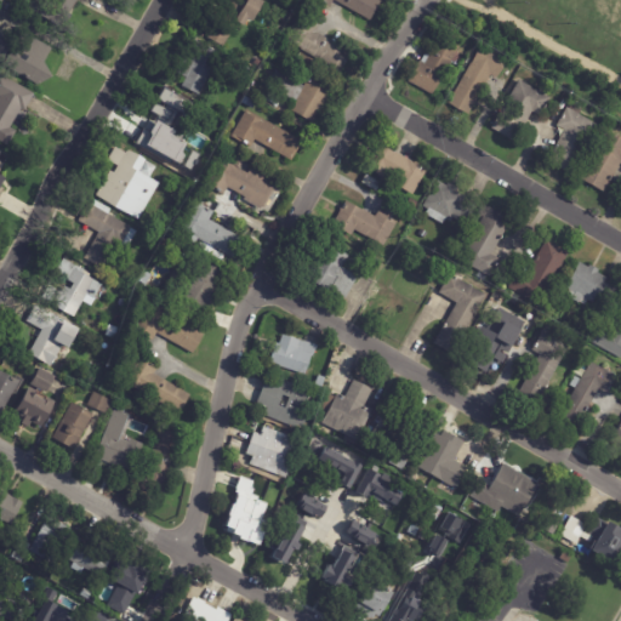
[(10,11),(0,5),(0,0),(3,0),(13,5),(10,11)]
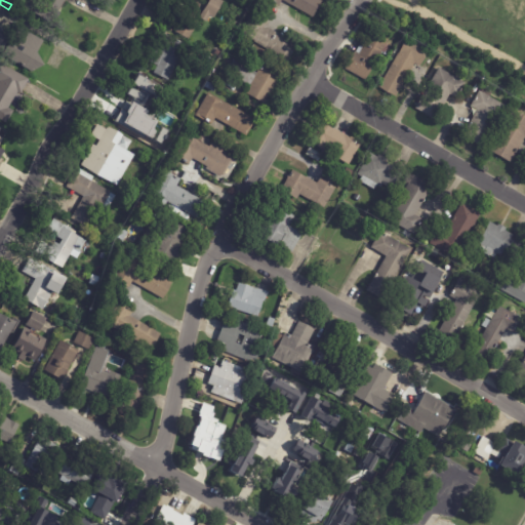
[(24,6),(27,0),(36,0),(46,6),(40,15),(24,6)]
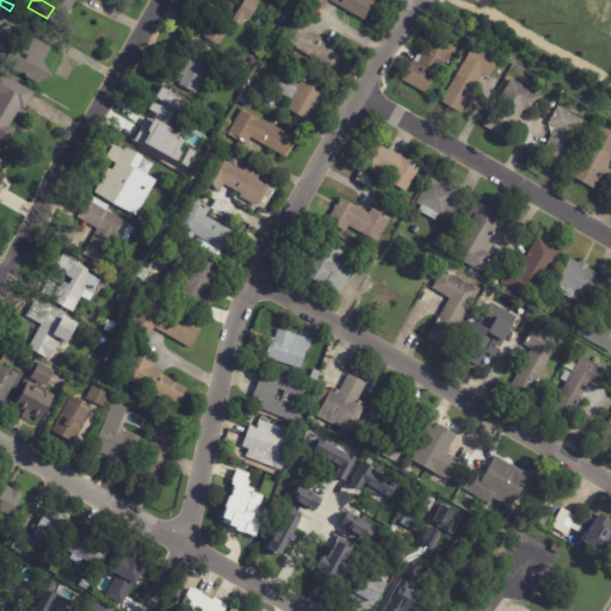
[(79,0),(72,12),(56,4),(57,0),(79,0)]
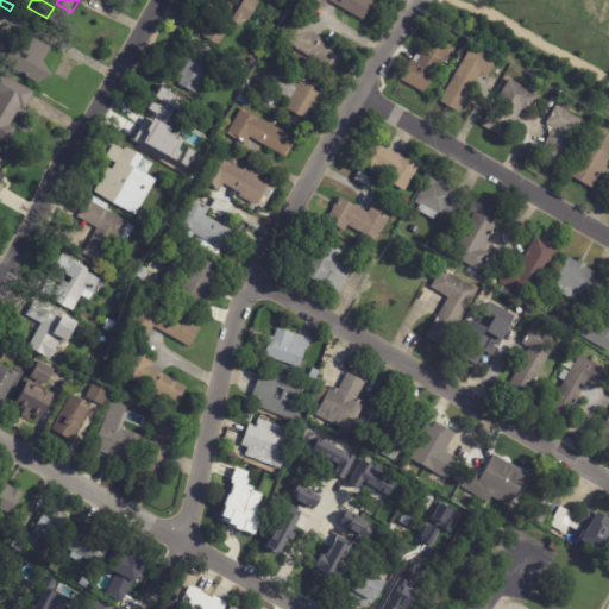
[(203,38),(221,6),(209,0),(258,0),(261,1),(250,22),(245,18),(240,25),(233,22),(219,46),(203,38)]
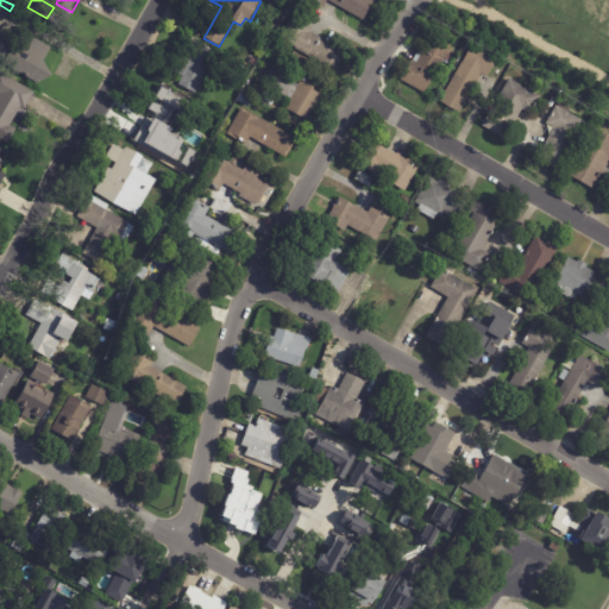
[(337,5),(327,0),(325,0),(322,5),(314,0),(374,0),(376,1),(365,20),(337,5)]
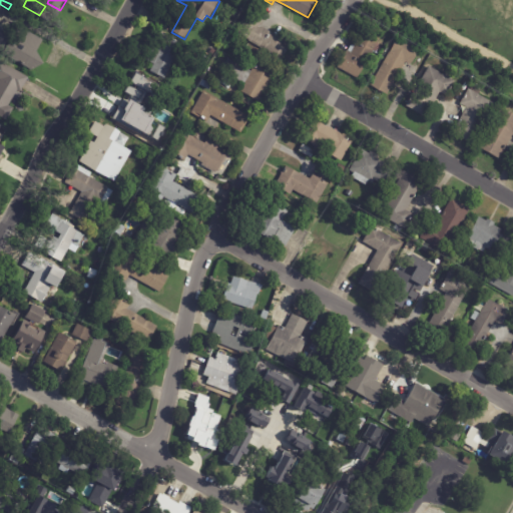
[(263,27),(294,44),(285,59),(237,33),(249,11),(266,20),(263,26),(263,27)]
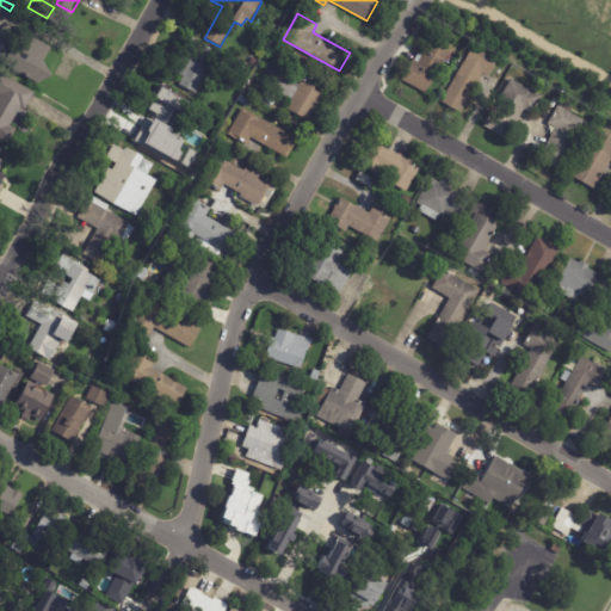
[(409,72),(415,60),(417,61),(425,47),(429,48),(440,28),(460,38),(434,82),(432,81),(426,92),(405,80),(409,72)]
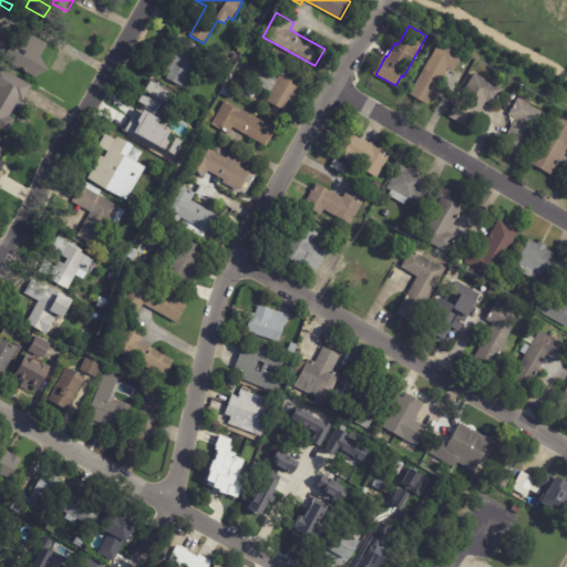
[(22,30),(50,44),(42,58),(48,60),(38,78),(0,57),(0,34),(14,43),(22,29),(22,30)]
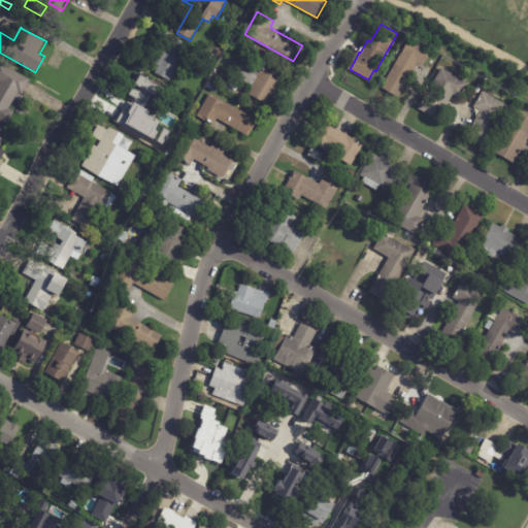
[(188,54),(187,55),(185,54),(170,80),(157,73),(160,66),(150,61),(157,47),(165,52),(169,44),(163,41),(167,33),(192,46),(188,54)]
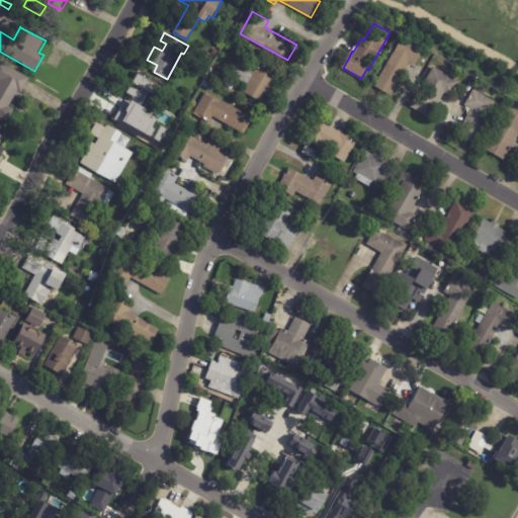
[(418,65),(412,62),(393,96),(376,86),(405,37),(427,50),(418,65)]
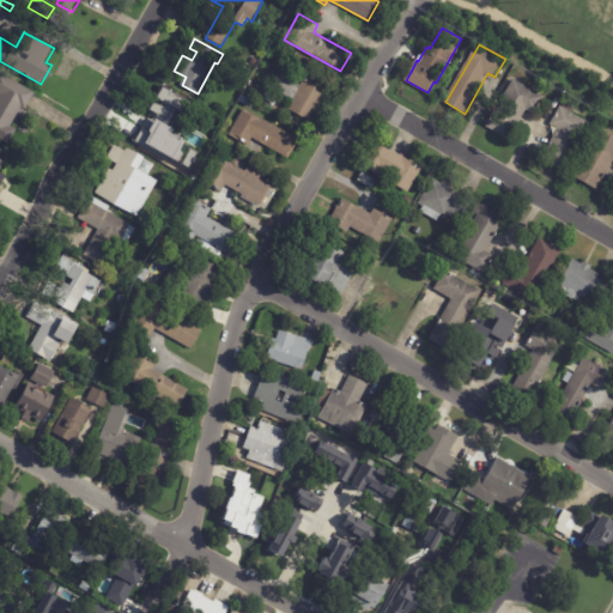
[(248,61),(250,56),(258,61),(255,66),(248,61)]
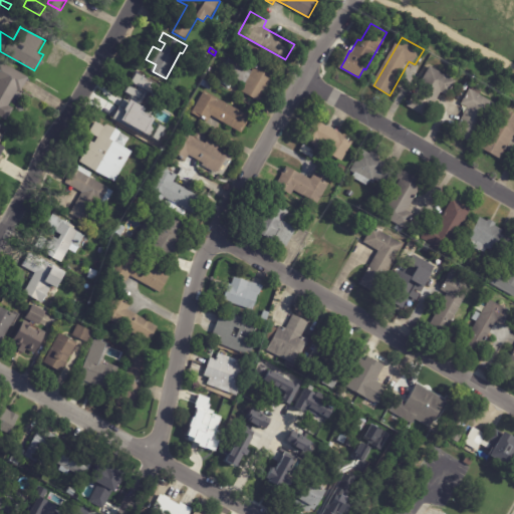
[(210,64),(204,60),(207,55),(213,59),(210,64)]
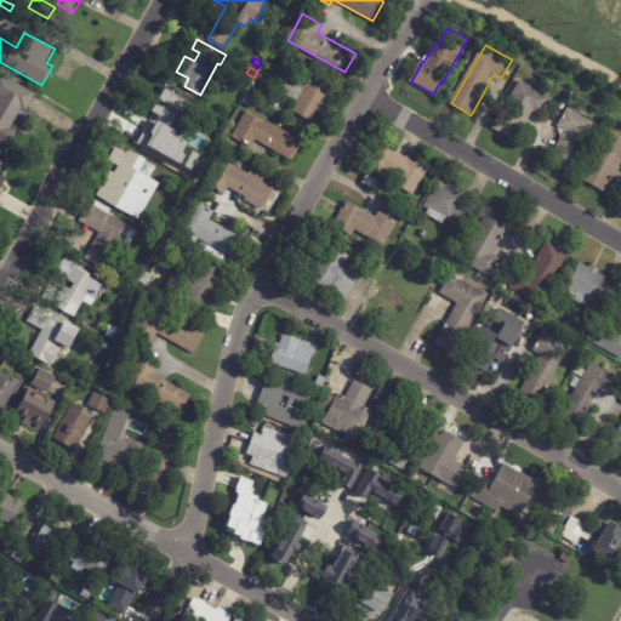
[(336,89),(315,124),(291,109),(296,102),(269,85),(278,70),(305,86),(312,74),(336,89)]
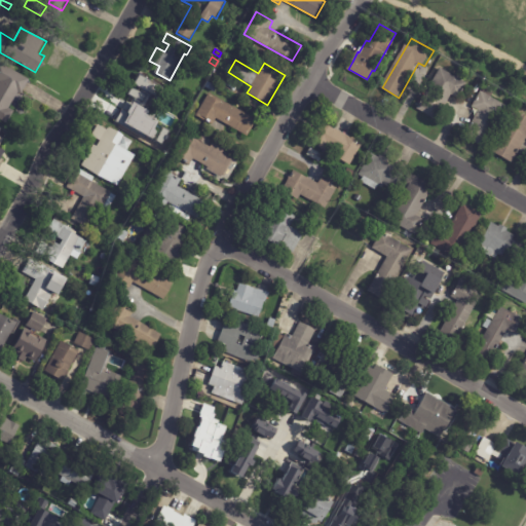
[(29,82),(23,95),(19,92),(10,108),(15,111),(8,123),(0,118),(0,62),(31,79),(29,82)]
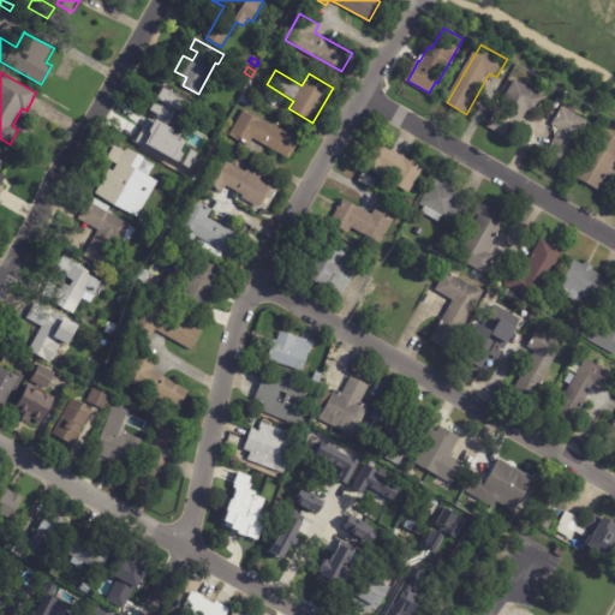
[(535,90),(548,97),(538,115),(530,111),(513,139),(490,126),(518,79),(535,90)]
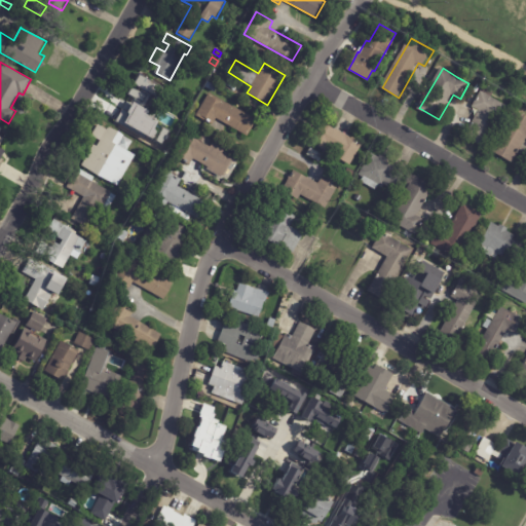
[(210,81),(219,86),(216,92),(207,87),(210,81)]
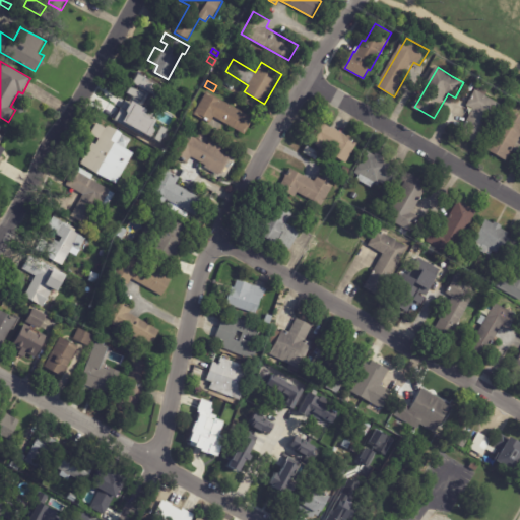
[(123,124),(116,120),(121,110),(130,115),(134,106),(124,101),(134,83),(146,90),(147,88),(165,98),(143,135),(123,124)]
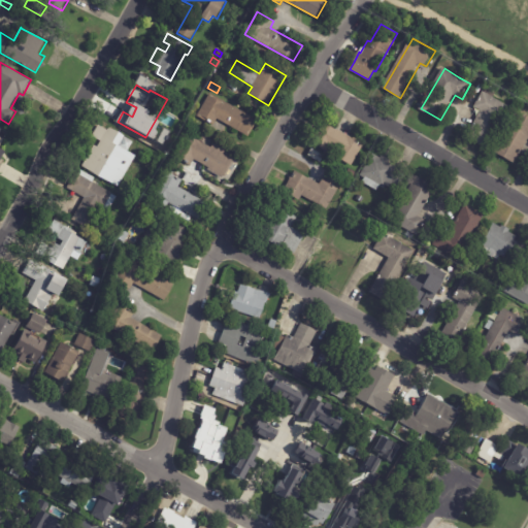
[(472,128),(482,110),(475,107),(485,91),(512,106),(488,149),(467,137),(472,128)]
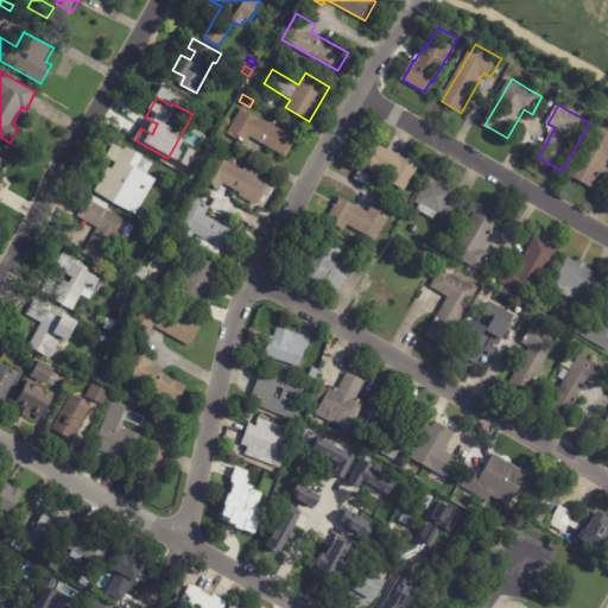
[(261,143),(252,137),(247,145),(228,134),(244,107),(298,139),(287,158),(261,143)]
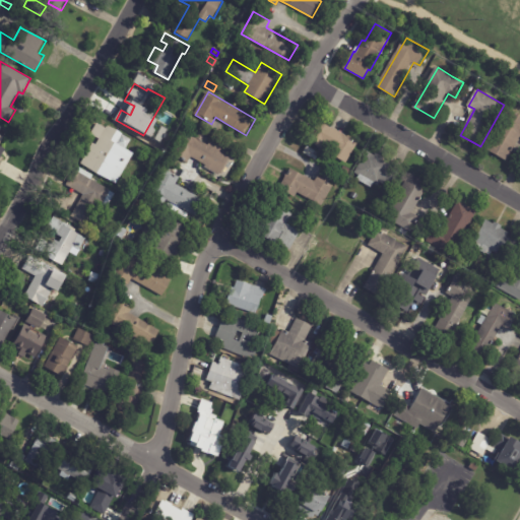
[(519,139),(515,149),(508,163),(486,149),(510,111),(519,117),(519,139)]
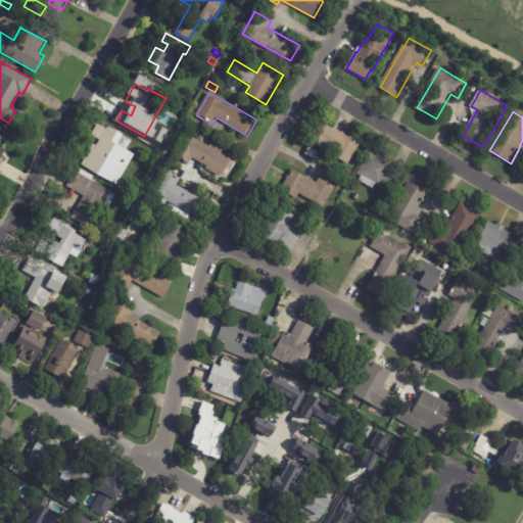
[(334,128),(362,144),(350,164),(334,155),(336,150),(328,146),(326,150),(311,141),(322,122),(334,128)]
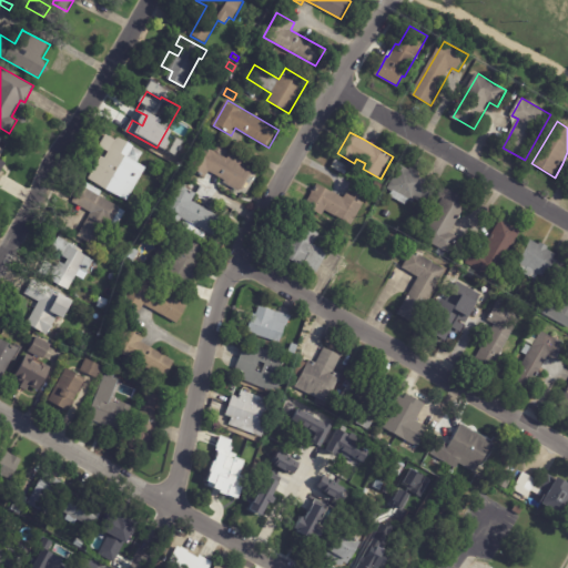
[(149,168),(129,202),(90,179),(103,156),(107,159),(110,152),(100,146),(107,134),(117,141),(118,139),(119,139),(120,138),(145,153),(140,163),(149,168)]
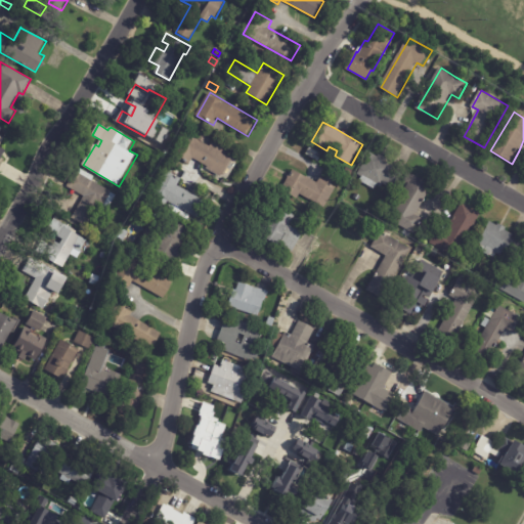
[(209,138),(206,144),(212,147),(214,144),(217,143),(225,148),(226,151),(224,155),(230,159),(232,156),(237,159),(225,180),(208,170),(209,168),(194,160),(190,167),(174,158),(188,134),(200,141),(205,133),(210,136),(209,138)]
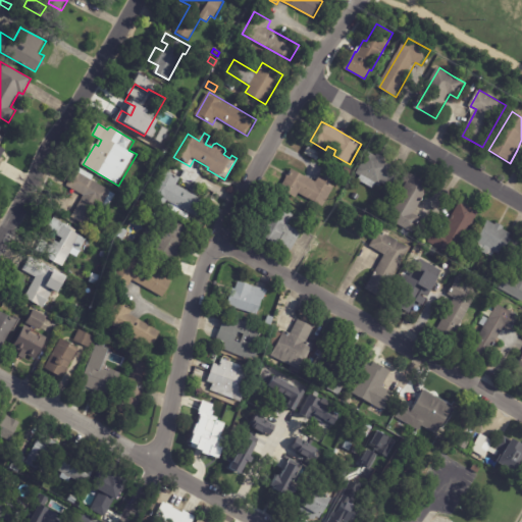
[(380,155),(387,159),(386,161),(395,165),(392,169),(402,175),(394,190),(383,184),(381,187),(377,185),(374,189),(360,179),(362,176),(358,173),(370,152),(378,157),(379,154),(380,155)]
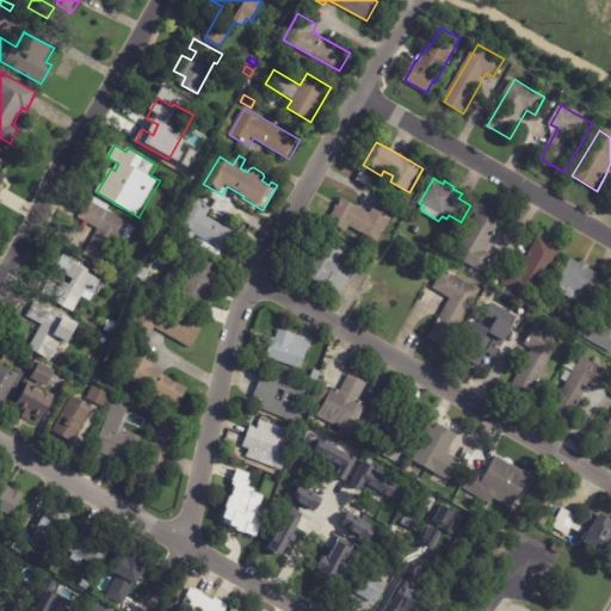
[(413,201),(409,207),(401,202),(405,196),(413,201)]
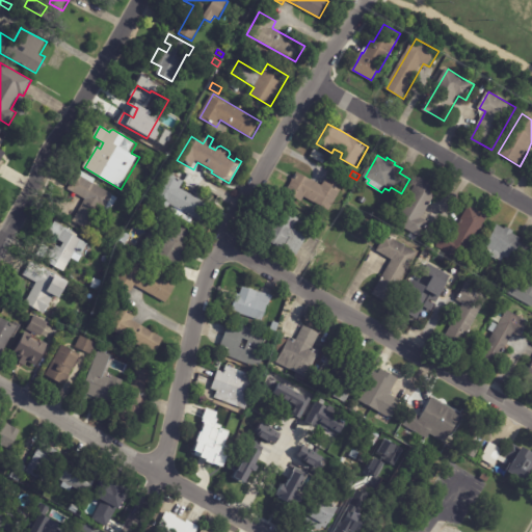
[(74,221),(86,200),(69,190),(77,175),(80,176),(82,171),(97,180),(95,184),(114,195),(120,198),(109,216),(101,211),(89,231),(74,221)]
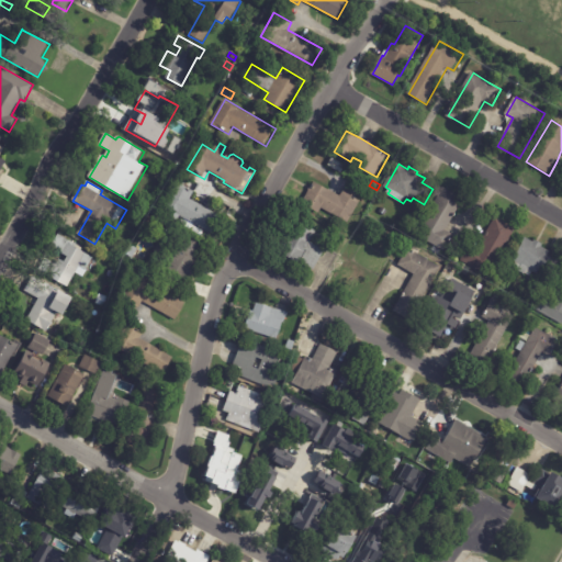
[(329,190),(343,197),(345,191),(362,201),(350,223),(323,209),(321,213),(303,203),(315,181),(329,190)]
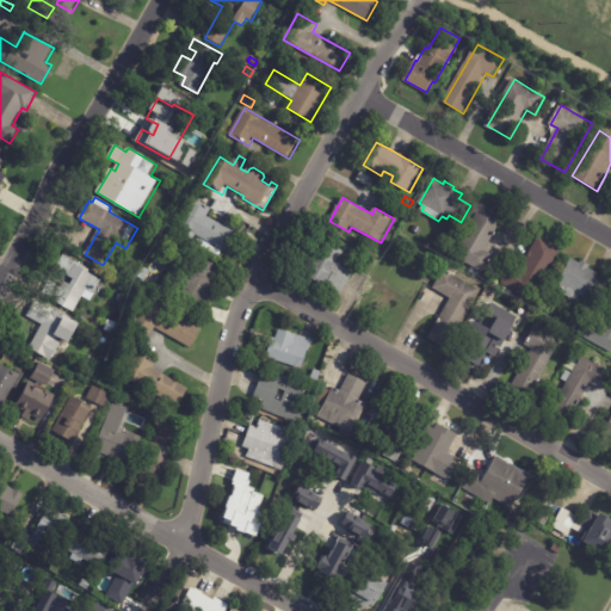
[(199,204),(205,208),(207,205),(213,209),(208,217),(244,238),(234,255),(179,226),(186,211),(184,211),(187,203),(190,204),(192,201),(199,204)]
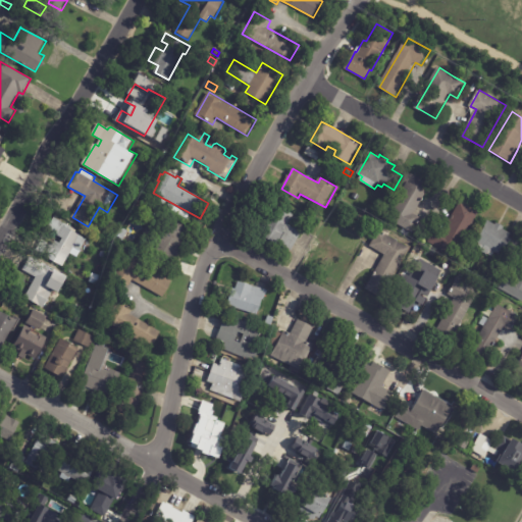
[(424,199),(415,214),(422,218),(413,232),(387,218),(413,174),(432,186),(424,199)]
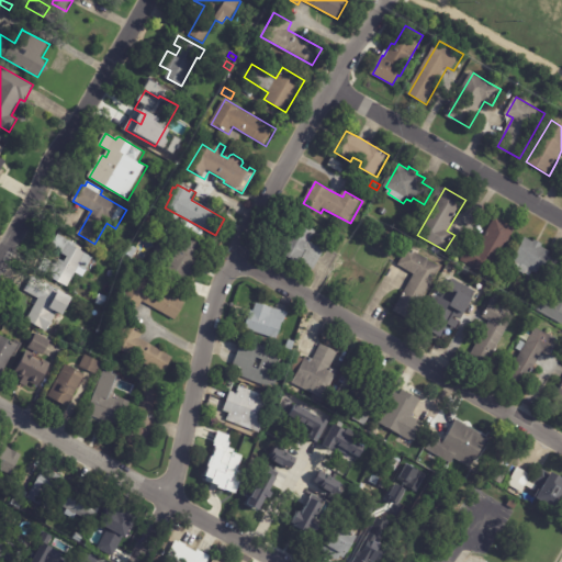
[(518,229),(492,278),(462,261),(471,245),(479,249),(496,217),(518,229)]
